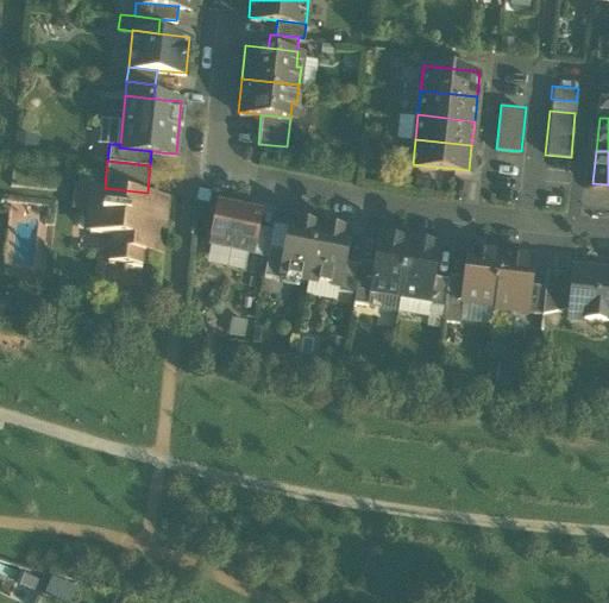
[(92,209),(94,187),(74,184),(71,208),(92,209)]
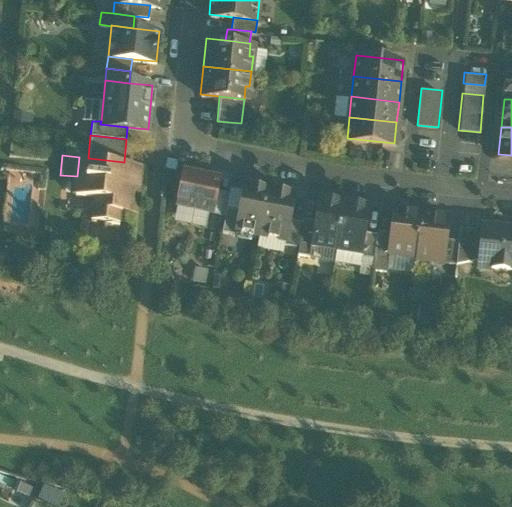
[(104,222),(119,224),(120,211),(134,212),(137,180),(129,179),(129,172),(132,172),(133,163),(124,162),(88,158),(79,157),(77,176),(75,194),(93,196),(90,219),(104,221),(104,222)]
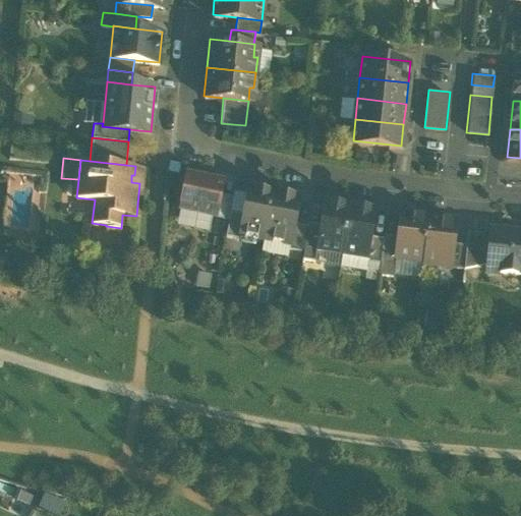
[(139,183),(136,216),(139,216),(145,167),(135,166),(134,175),(131,175),(131,182),(139,183)]
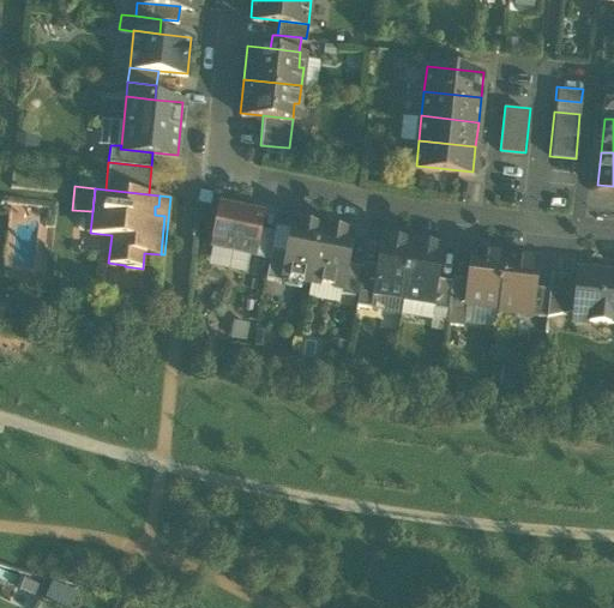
[(211,245),(254,253),(260,228),(264,212),(220,203),(211,245)]
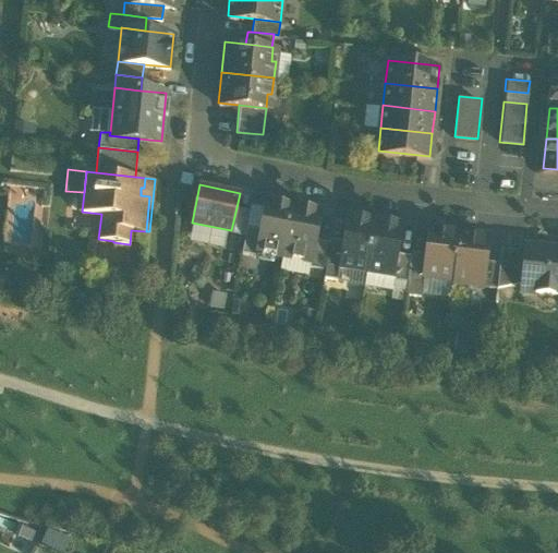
[(255,250),(282,255),(292,204),(265,199),(259,228),(255,250)]
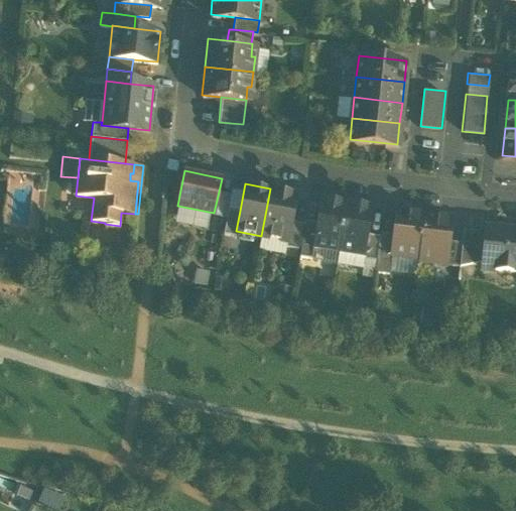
[(296,194),(270,188),(261,236),(287,241),(291,221),(296,194)]
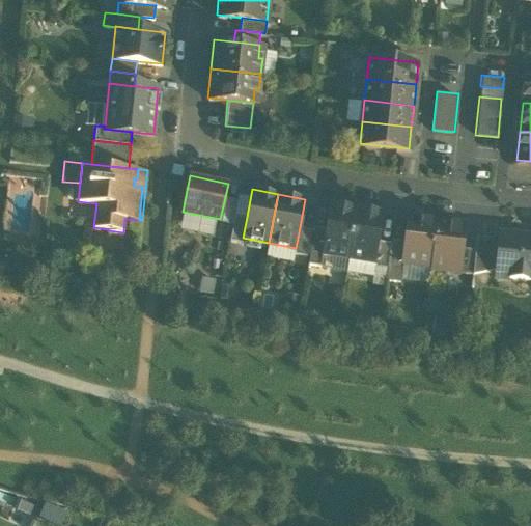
[(220,221),(232,223),(238,199),(225,197),(220,219),(220,221)]
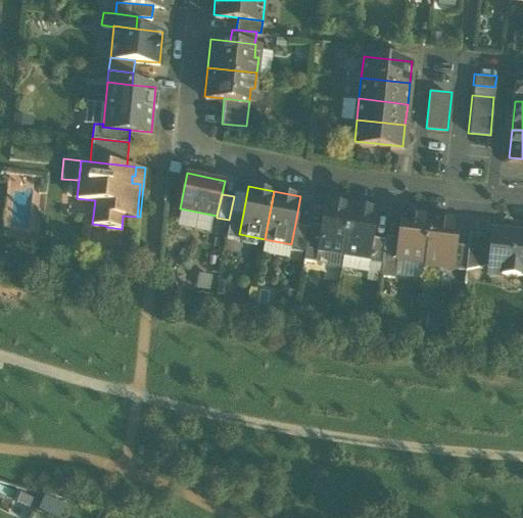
[(318,248),(343,252),(350,204),(325,200),(321,224),(318,248)]
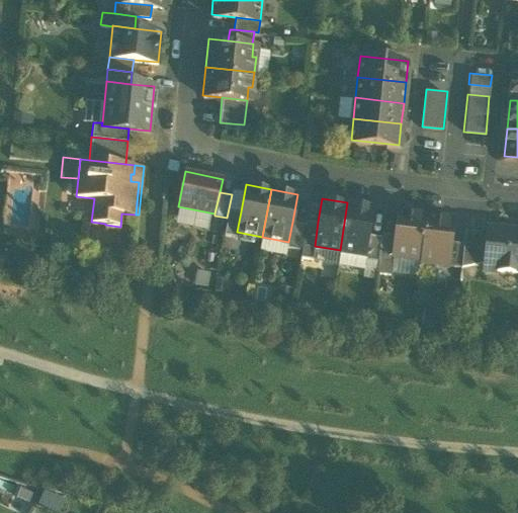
[(373,206),(347,202),(340,250),(366,254),(369,234),(373,206)]
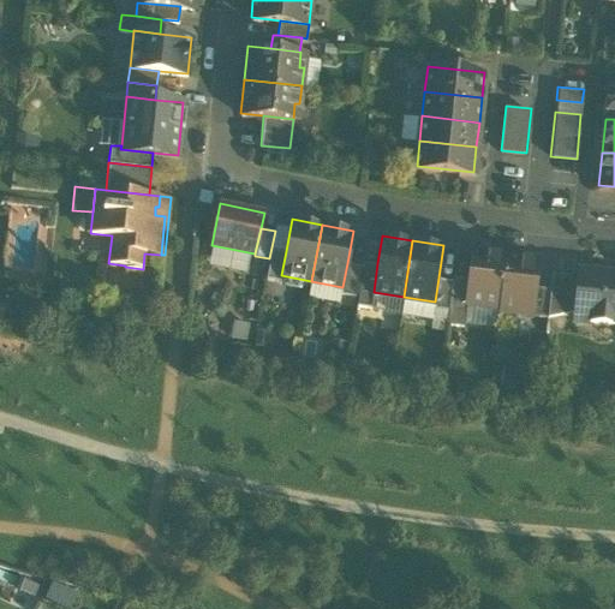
[(267,278),(281,280),(281,275),(286,251),(272,248),(267,278)]
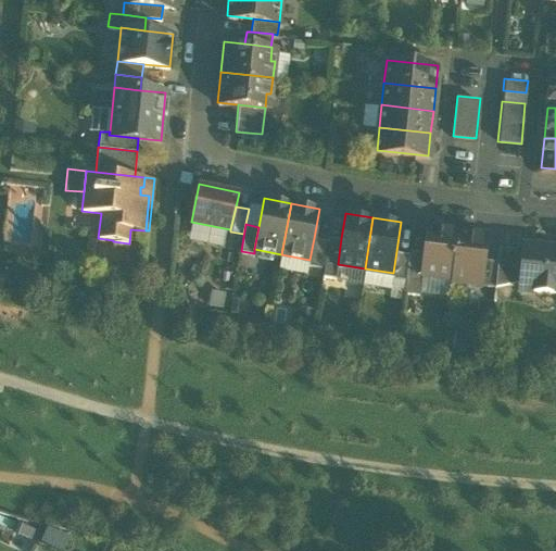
[(422,273),(452,276),(457,229),(457,228),(427,225),(424,251),(421,273),(422,273)]
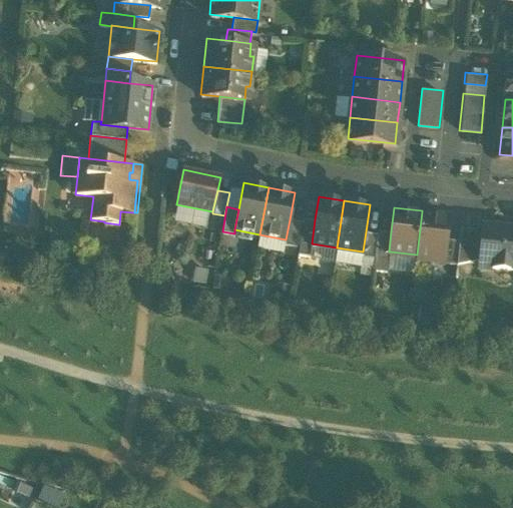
[(449,214),(422,211),(417,255),(416,258),(443,261),(444,261),(446,237),(449,214)]
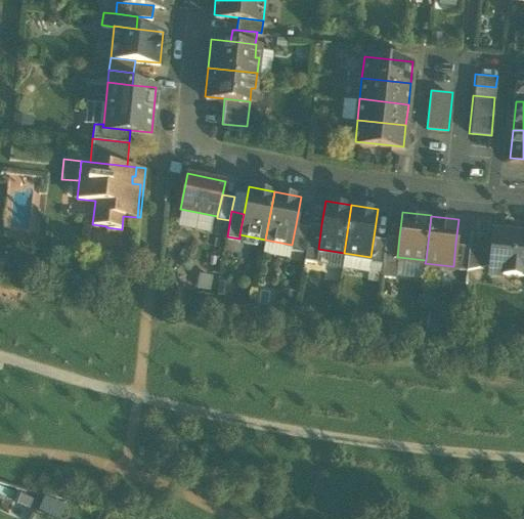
[(304,259),(316,261),(318,249),(321,224),(309,222),(304,259)]
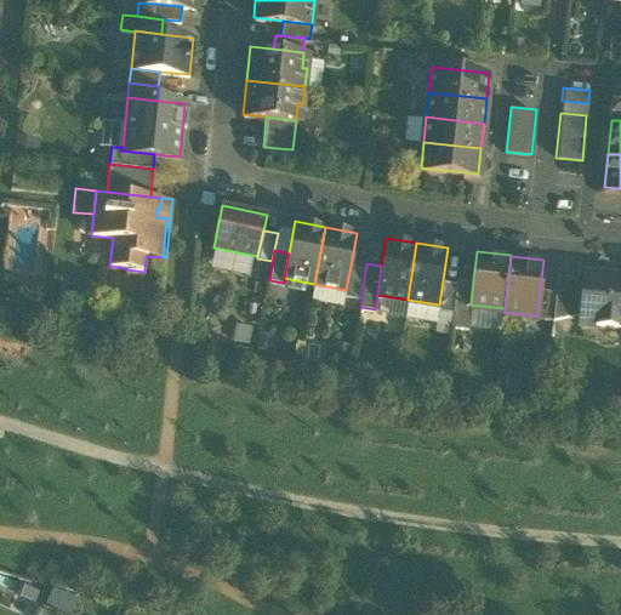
[(345,295),(359,297),(365,268),(351,266),(346,290),(345,295)]
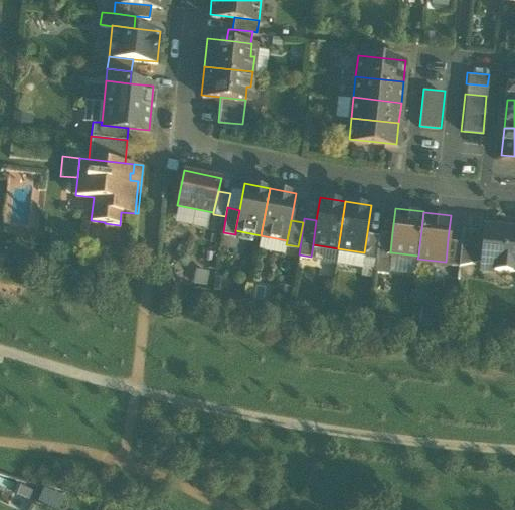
[(481,266),(514,269),(514,228),(514,229),(512,231),(501,230),(499,227),(484,226),(484,229),(482,259),(482,260),(481,266)]
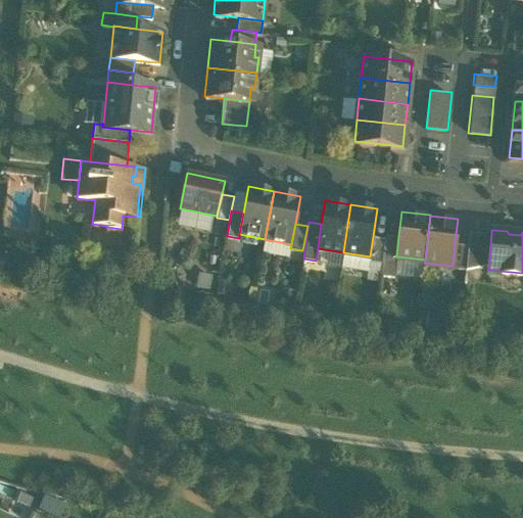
[(468,244),(467,259),(478,260),(478,263),(489,263),(491,233),(469,231),(468,244)]
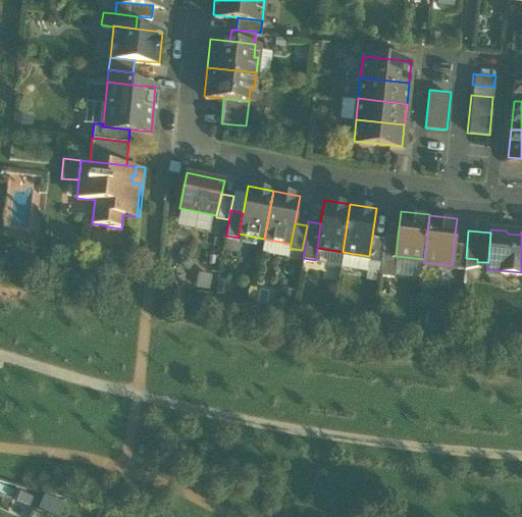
[(382,258),(396,260),(397,256),(396,256),(398,236),(385,234),(382,258)]
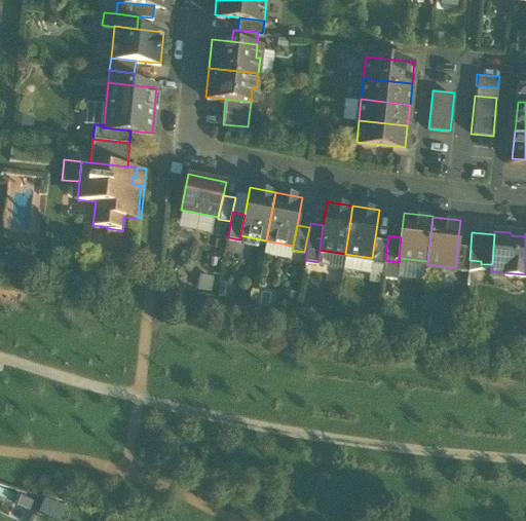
[(371,262),(383,263),(387,238),(375,237),(372,258),(371,262)]
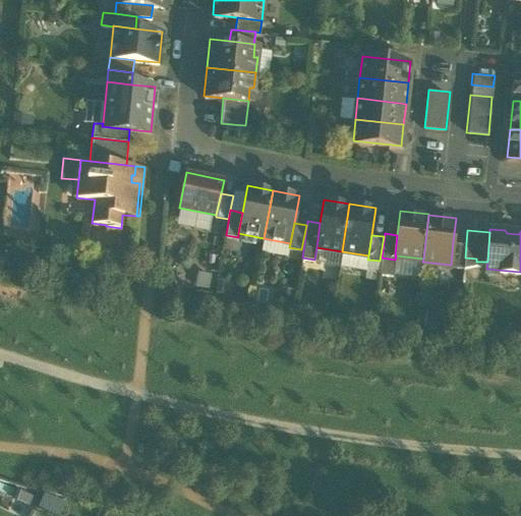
[(287,255),(289,247),(290,243),(264,238),(262,250),(287,255)]
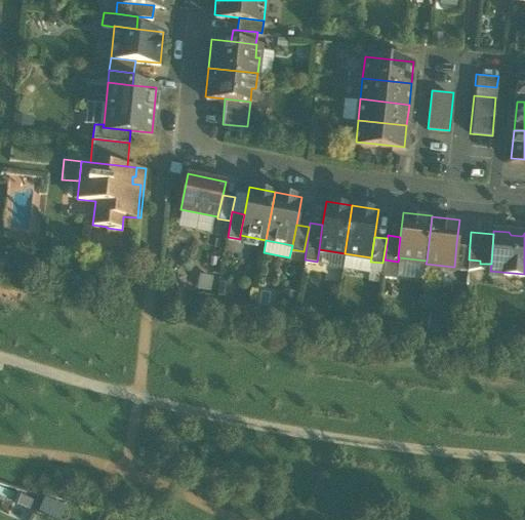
[(468,270),(469,260),(470,245),(456,243),(454,267),(453,267),(453,268),(468,270)]
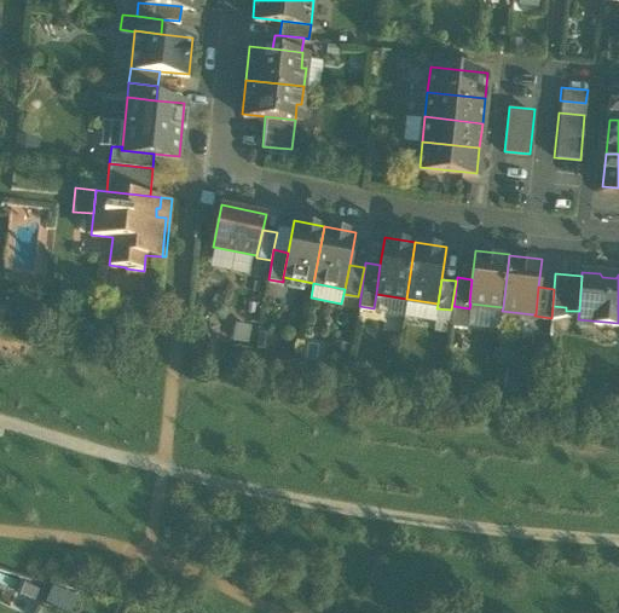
[(551,318),(579,312),(579,311),(566,311),(566,307),(553,306),(551,318)]
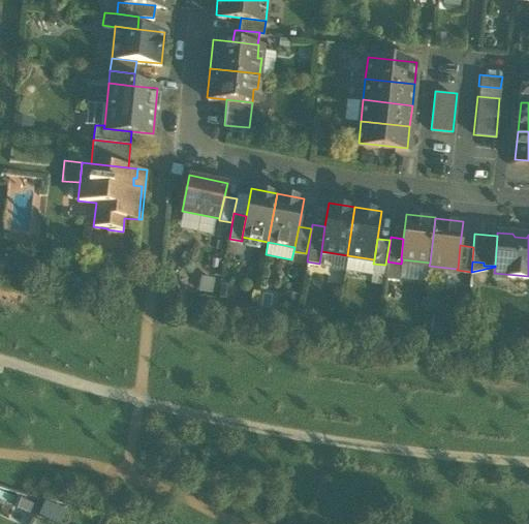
[(67,507),(45,498),(38,513),(61,522),(67,507)]
